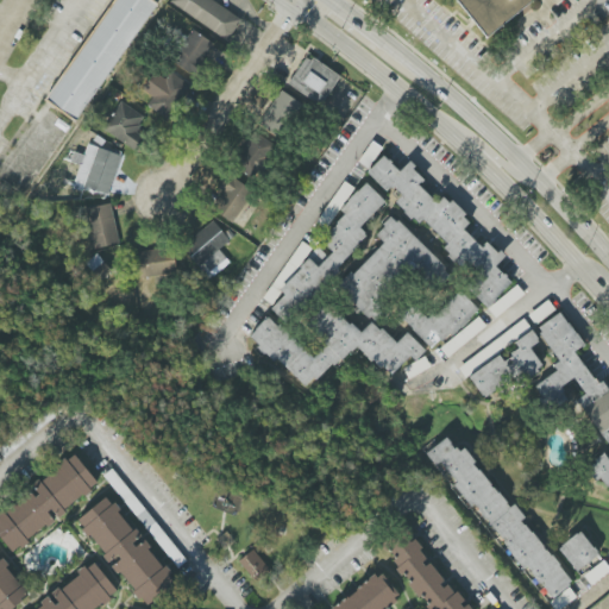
[(114,0),(152,0),(158,4),(75,123),(45,99),(114,0)]
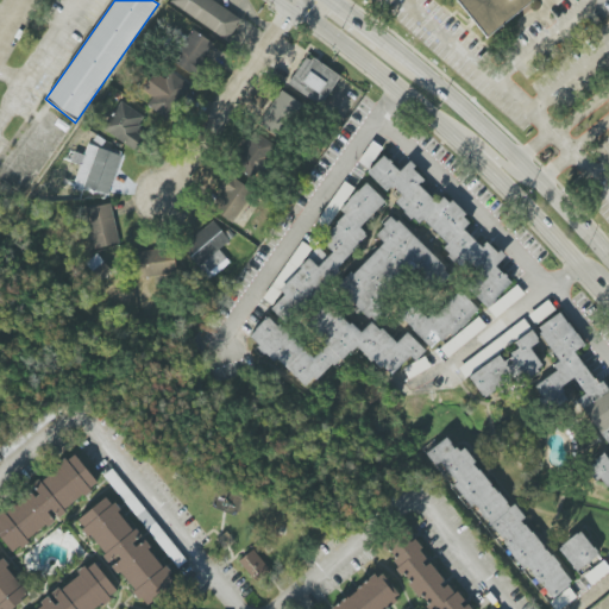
[(171,0),(170,2),(227,41),(242,19),(212,0),(171,0)]
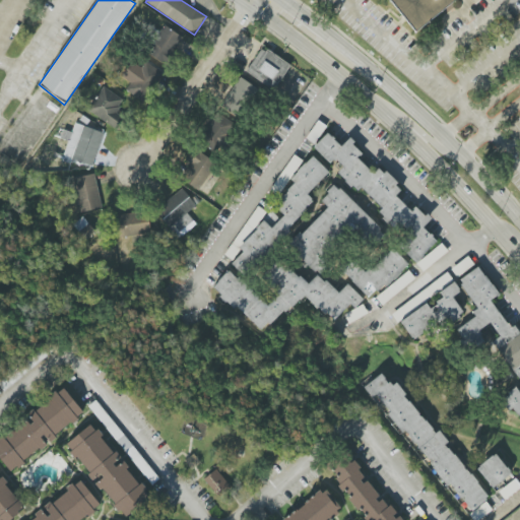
[(455,0),(414,33),(388,0),(455,0)]
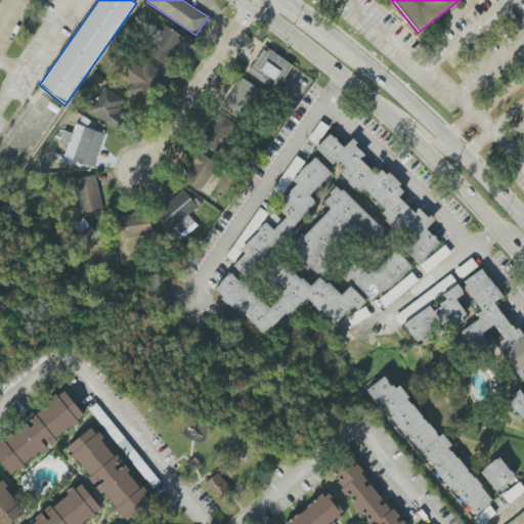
[(166,66),(184,39),(166,26),(147,53),(166,66)]
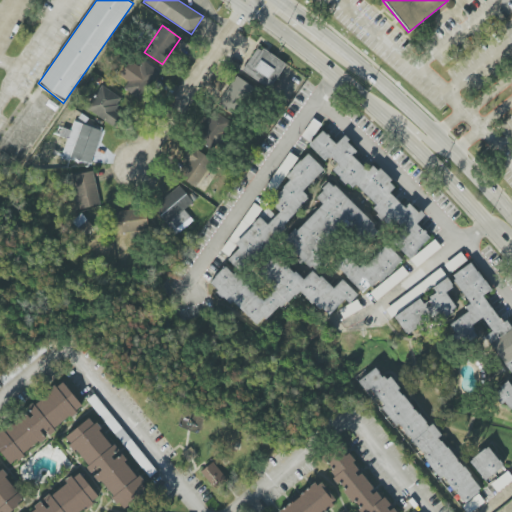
[(286,65),(258,46),(242,71),(270,89),(286,65)]
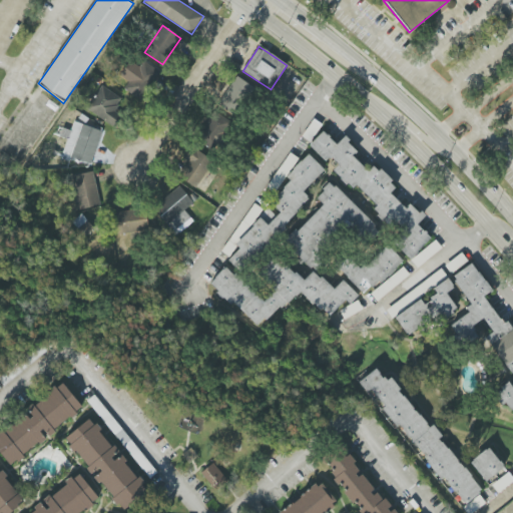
[(161,72),(143,60),(124,89),(141,100),(161,72)]
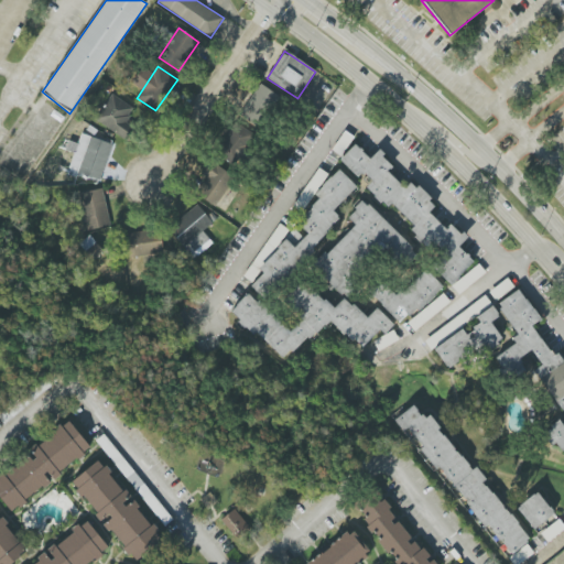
[(264,128),(280,95),(257,84),(241,117),(264,128)]
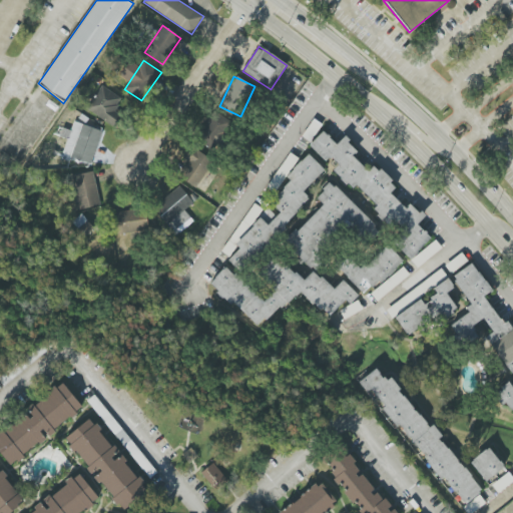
[(122,98),(102,85),(86,109),(114,127),(121,116),(114,111),(122,98)]
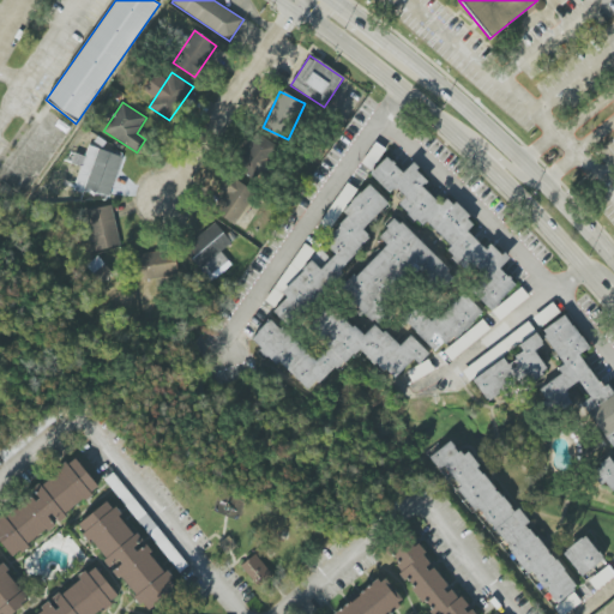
[(256,181),(281,150),(257,132),(233,163),(256,181)]
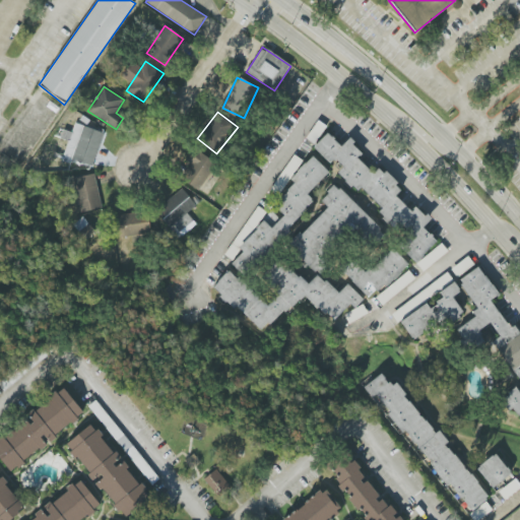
[(93,166),(103,133),(91,129),(93,121),(78,116),(73,133),(63,130),(60,138),(68,141),(64,156),(93,166)]
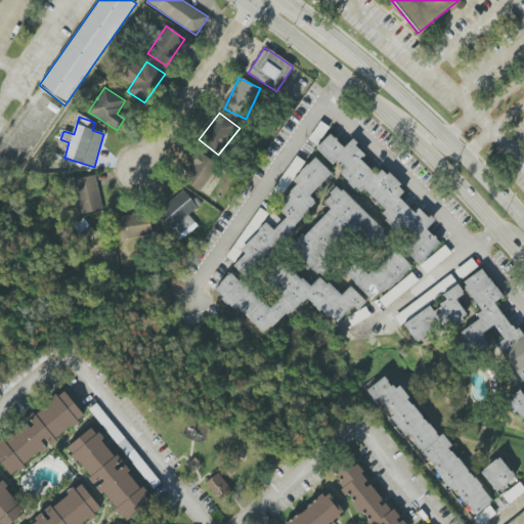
[(316,149),(330,134),(343,147),(352,138),(357,143),(355,145),(364,155),(360,160),(377,175),(381,170),(386,174),(389,172),(400,184),(398,186),(404,191),(398,198),(413,212),(418,208),(428,217),(430,215),(435,220),(426,229),(440,243),(419,265),(401,245),(406,239),(382,213),(385,210),(363,189),(360,192),(354,187),(353,188),(347,183),(348,182),(340,174),(346,168),(338,160),(333,165),(316,149)]
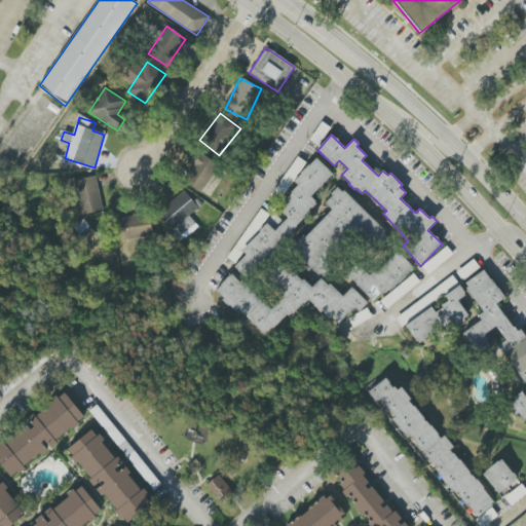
[(188,162),(193,165),(183,180),(200,193),(219,165),(196,150),(188,162)]
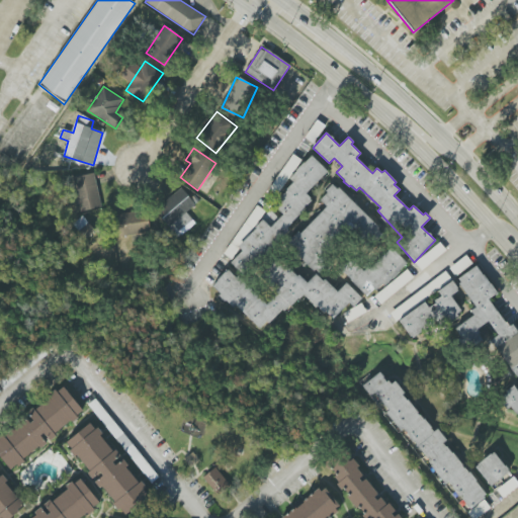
[(312,199),(241,273),(230,262),(241,251),(237,247),(280,200),(278,198),(286,189),(285,188),(293,180),(289,177),(313,156),(327,173),(307,194),(312,199)]
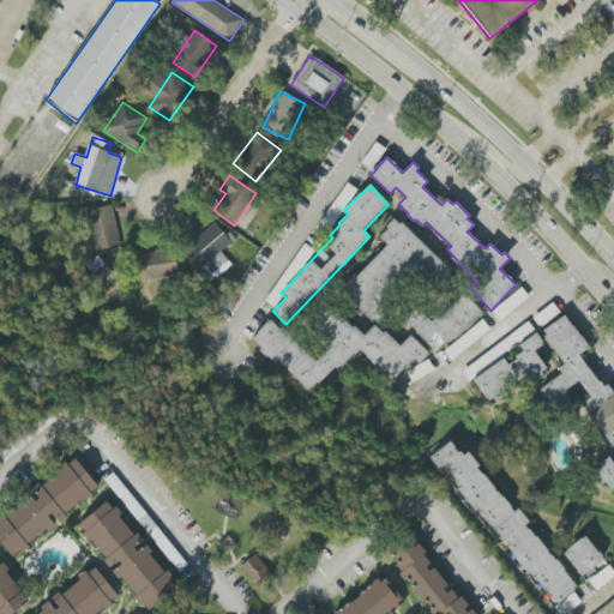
[(121,245),(112,205),(85,211),(96,251),(121,245)]
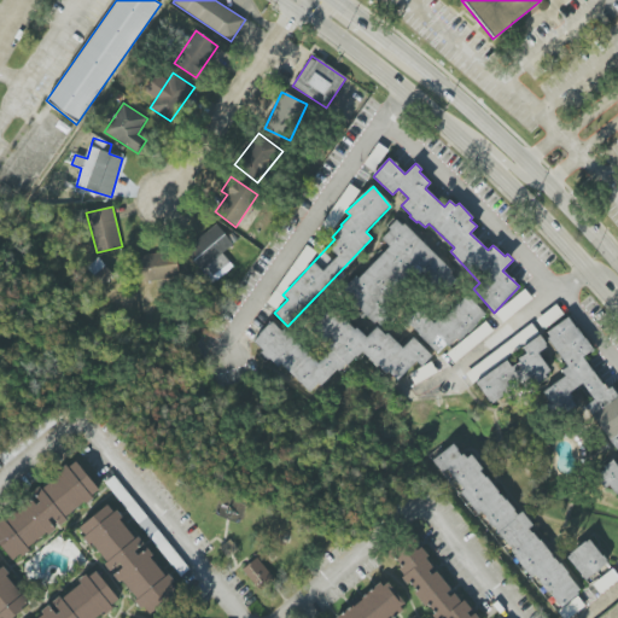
[(380,326),(375,322),(374,324),(342,289),(355,275),(359,279),(389,246),(382,238),(390,229),(388,227),(396,220),(402,226),(404,223),(453,272),(452,274),(456,280),(444,292),(427,275),(380,326)]
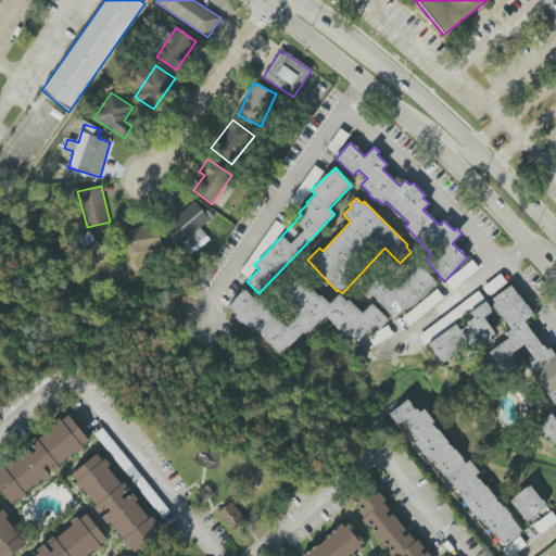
[(206,238),(200,227),(210,222),(197,202),(165,223),(184,252),(206,238)]
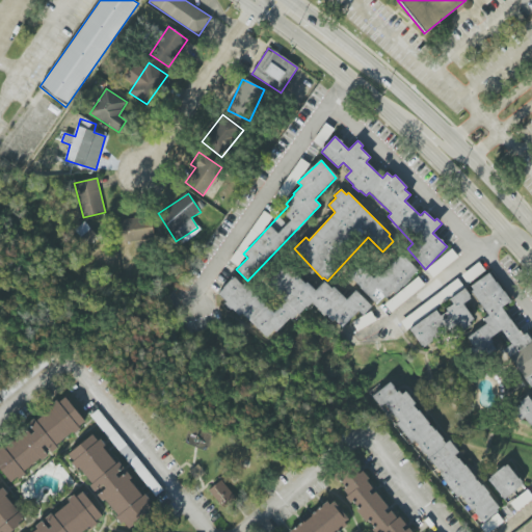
[(154,239),(151,216),(116,221),(120,244),(154,239)]
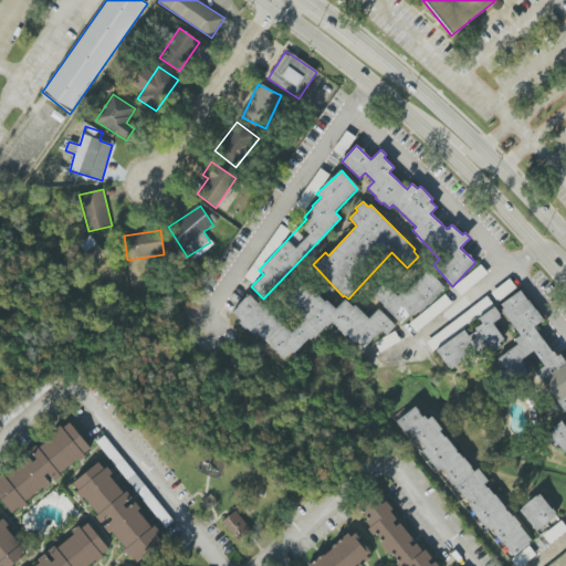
[(103,253),(91,237),(79,245),(92,262),(103,253)]
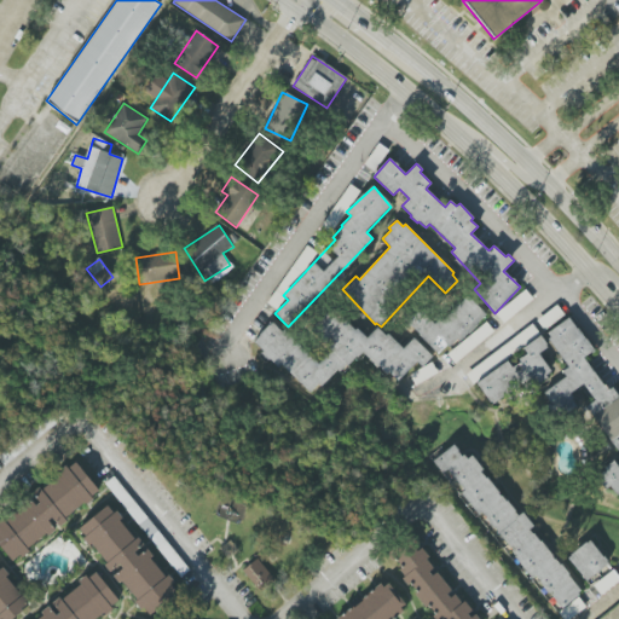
[(533,300),(525,290),(496,313),(504,323),(533,300)]
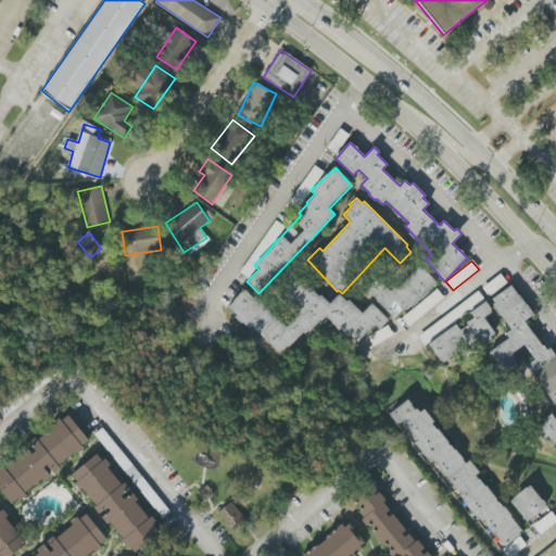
[(367,292),(396,321),(436,283),(418,265),(391,292),(378,279),(367,292)]
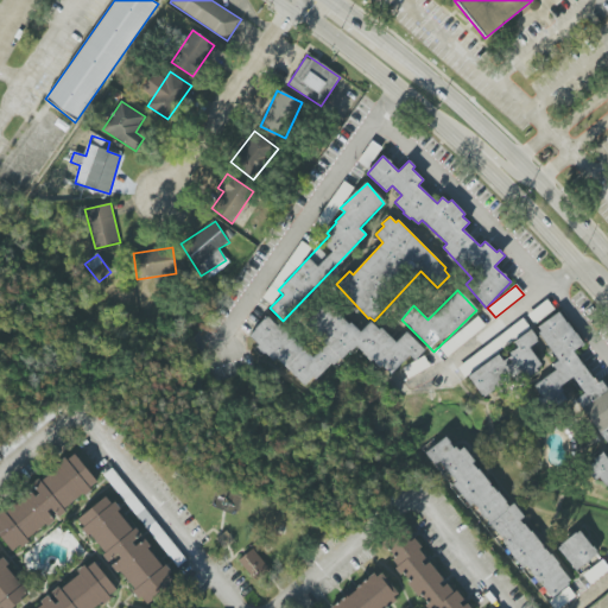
[(546,299),(556,314),(558,311),(582,343),(572,350),(596,384),(602,380),(607,390),(607,486),(605,485),(599,477),(594,481),(587,468),(594,462),(593,460),(602,453),(607,460),(607,439),(606,442),(600,432),(596,435),(580,409),(583,406),(577,398),(584,393),(572,378),(557,387),(564,400),(548,410),(533,385),(556,371),(552,365),(557,361),(538,333),(540,331),(529,314),(546,299)]
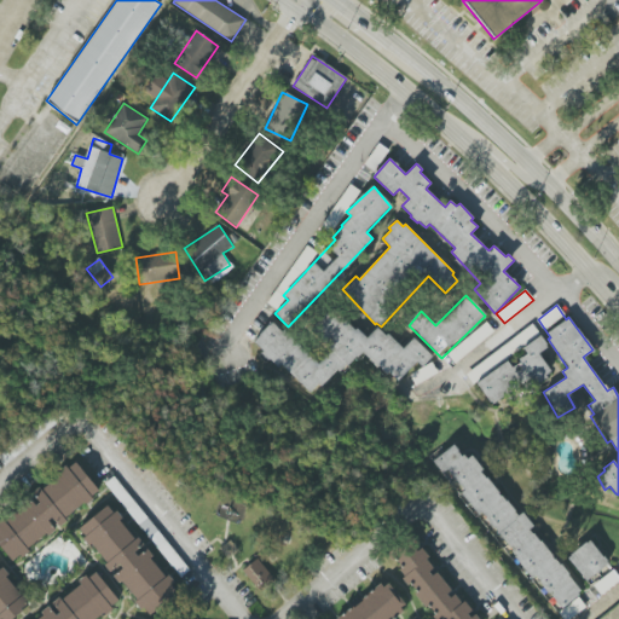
[(272,322),(293,342),(330,306),(365,337),(376,325),(403,348),(412,339),(431,358),(421,368),(417,363),(400,382),(381,363),(375,368),(362,354),(313,398),(255,341),(272,322)]
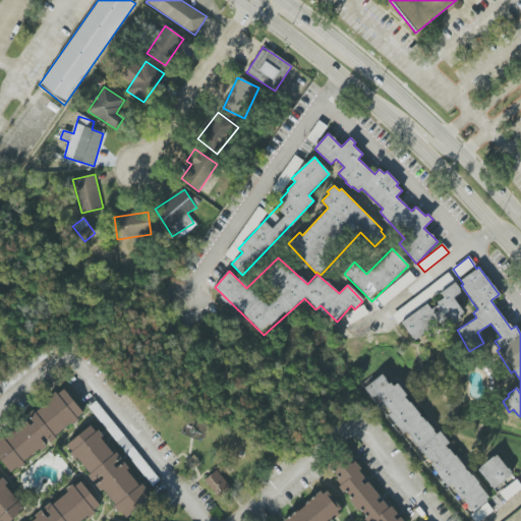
[(377,298),(383,306),(416,279),(409,271),(377,298)]
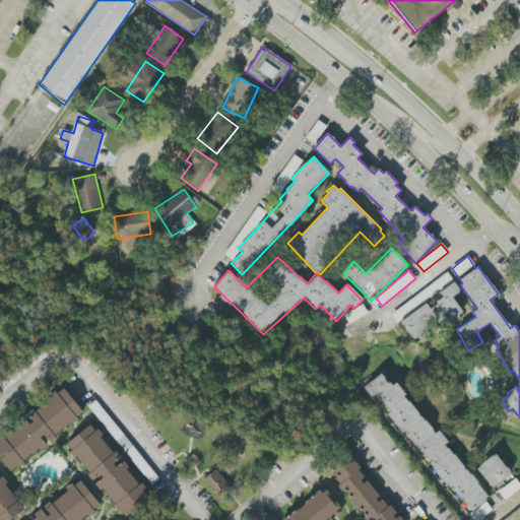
[(454,281),(460,291),(452,297),(463,311),(441,328),(438,322),(413,340),(400,322),(426,303),(430,309),(437,304),(436,302),(442,297),(440,291),(454,281)]
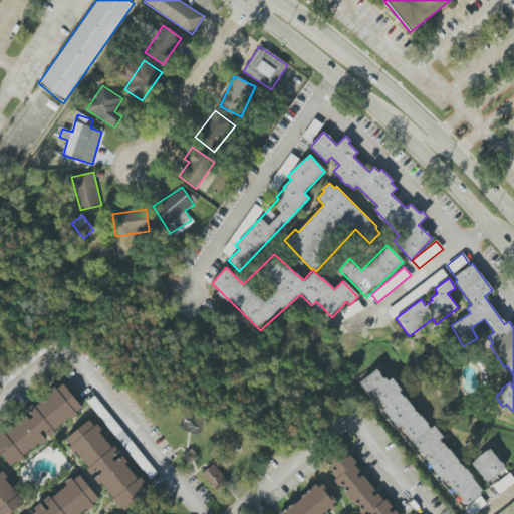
[(466,506),(445,478),(442,481),(427,462),(428,461),(400,426),(397,427),(382,410),(386,408),(371,390),(366,393),(359,382),(376,368),(380,374),(383,378),(384,377),(388,381),(392,377),(401,390),(399,392),(404,397),(405,396),(415,409),(414,410),(416,412),(417,411),(420,416),(421,415),(428,424),(428,425),(430,428),(434,425),(443,437),(439,440),(442,443),(443,443),(448,450),(449,449),(459,462),(460,465),(461,464),(465,469),(466,468),(473,477),(472,478),(482,490),(480,492),(481,494),(466,506)]
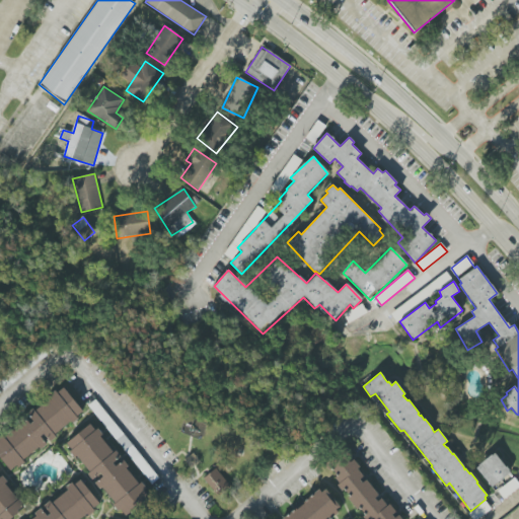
[(0,457),(0,438),(62,388),(82,413),(10,471),(0,457)]
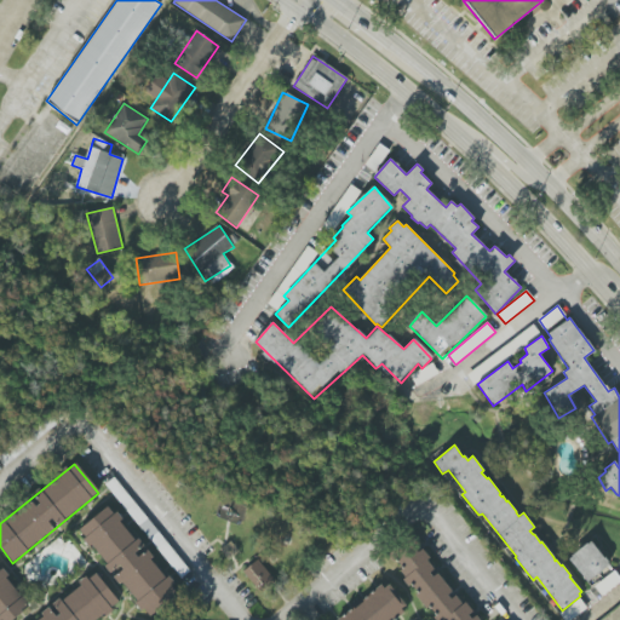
[(107,484),(162,556),(171,550),(114,478),(107,484)]
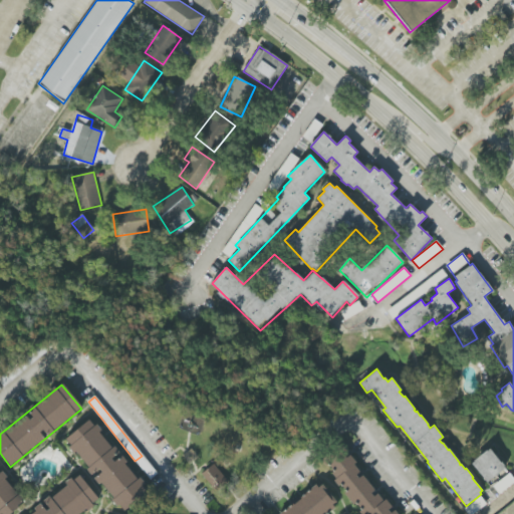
[(66,438),(89,420),(148,493),(124,512),(66,438)]
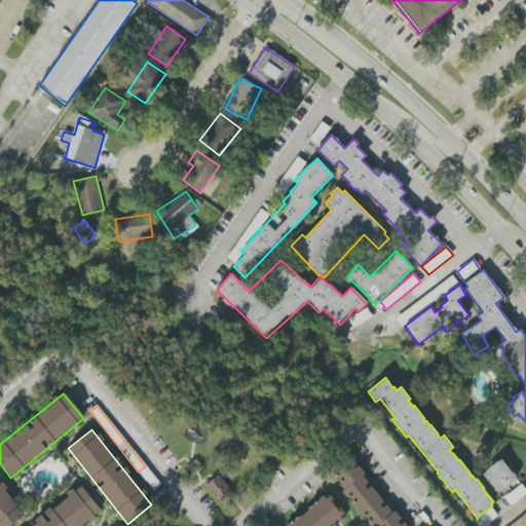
[(407,525),(371,525),(327,471),(349,453),(407,525)]
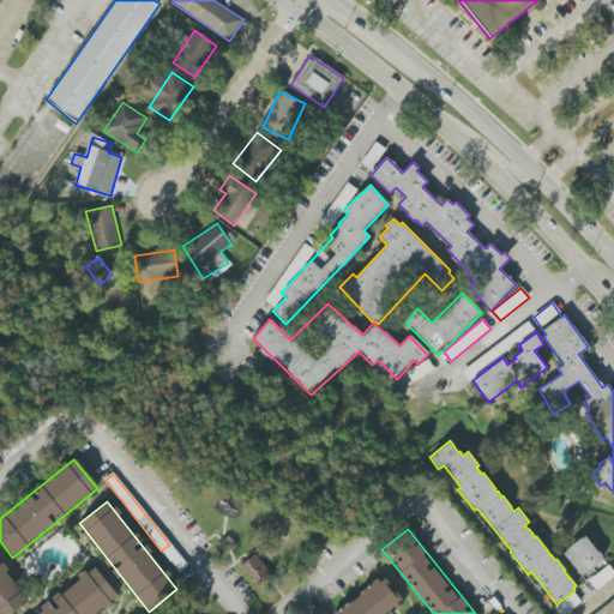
[(563,554),(585,536),(603,559),(581,577),(563,554)]
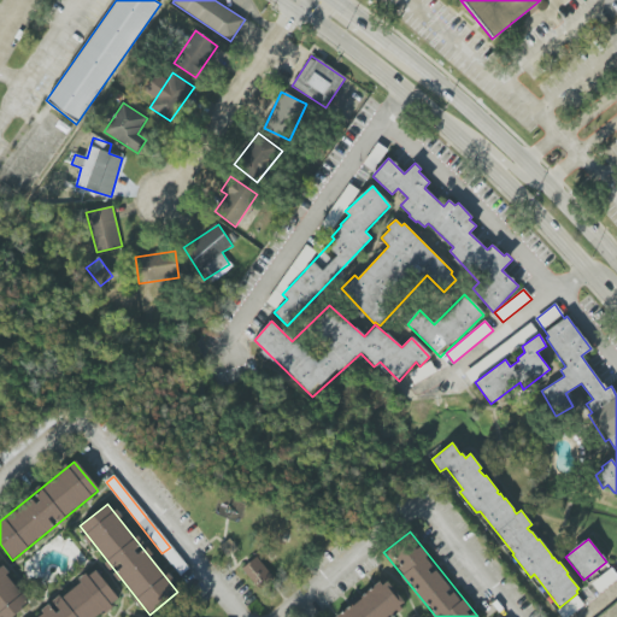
[(276,580),(256,557),(241,570),(262,592),(276,580)]
